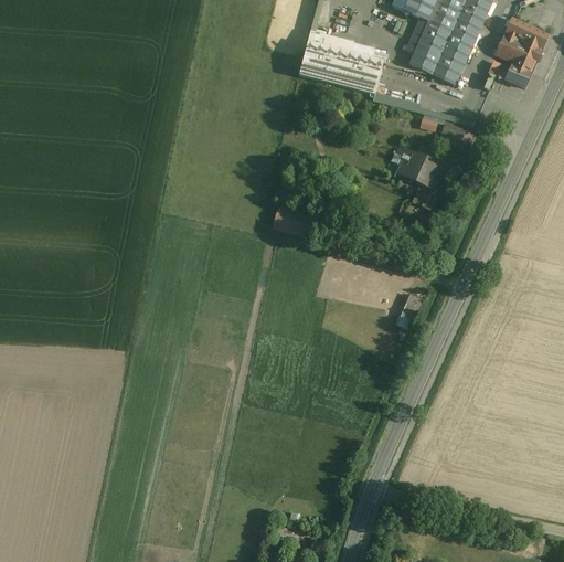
[(318,0),(311,31),(316,32),(323,0),(318,0)]
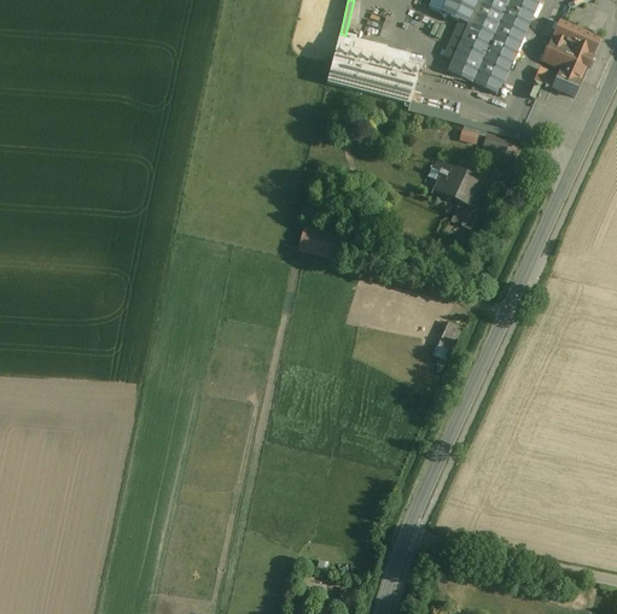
[(431,0),(429,6),(441,12),(446,0),(431,0)]
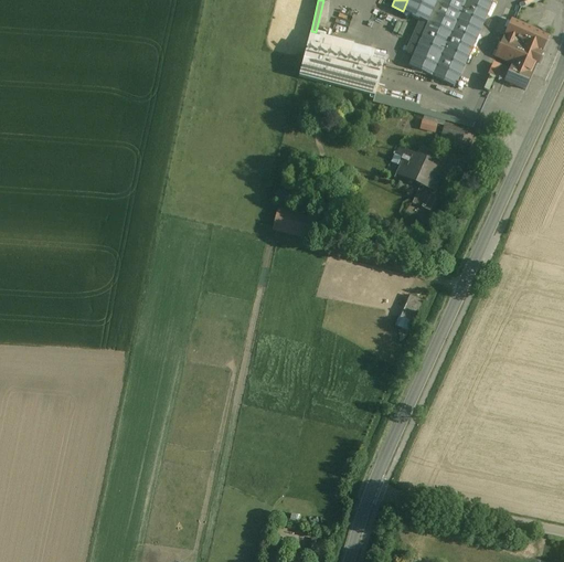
[(407,0),(403,11),(427,22),(450,33),(466,0),(407,0)]
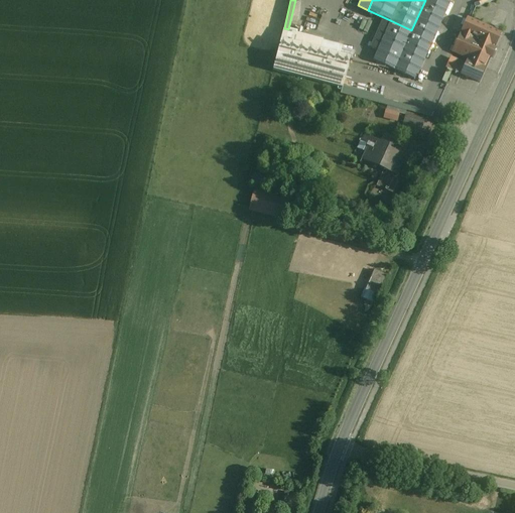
[(425,0),(411,30),(390,20),(373,58),(416,78),(449,1),(446,0),(425,0)]
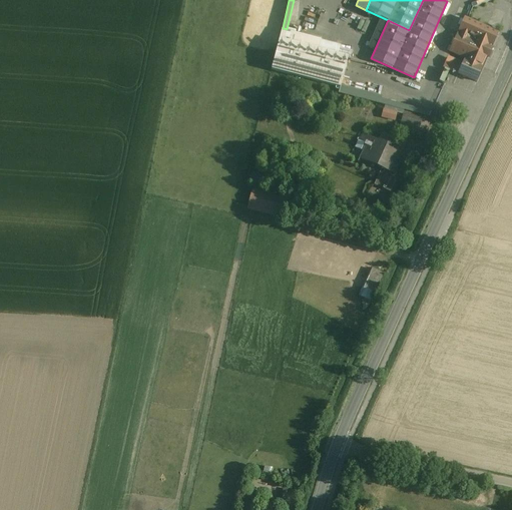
[(497,31),(465,16),(451,49),(467,56),(466,59),(465,58),(463,62),(451,56),(447,66),(476,79),(482,65),(481,65),(486,54),(489,55),(493,47),(490,45),(491,43),(492,43),(497,31)]
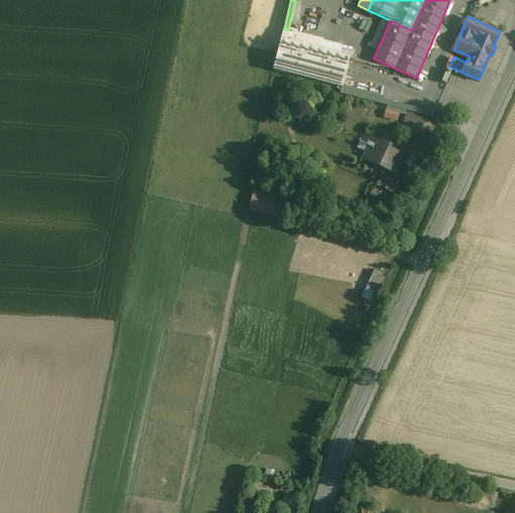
[(284,28),(273,68),(342,86),(350,56),(320,48),(324,38),(288,29),(284,28)]
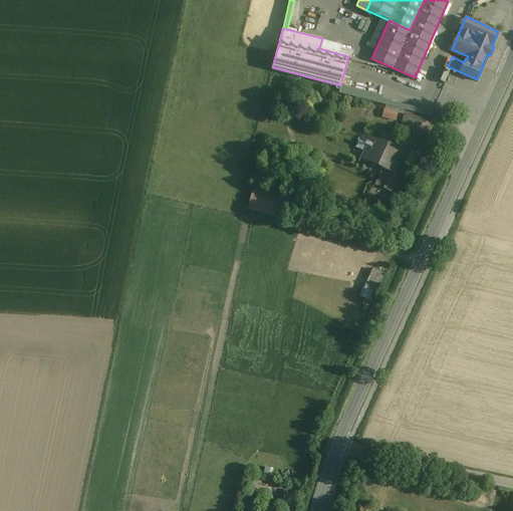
[(445,67),(440,80),(444,82),(449,69),(445,67)]
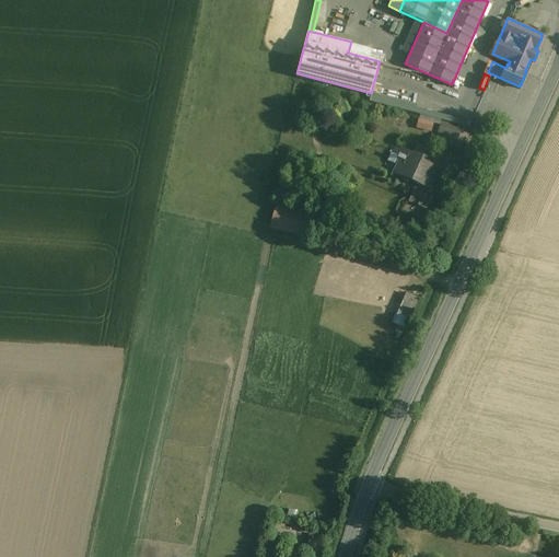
[(310,85),(312,78),(302,76),(301,83),(310,85)]
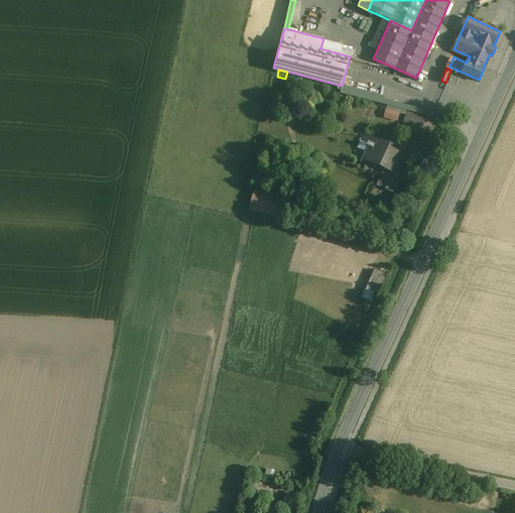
[(384,131),(380,140),(371,136),(369,141),(368,141),(367,143),(370,145),(365,155),(375,159),(374,161),(381,164),(381,163),(387,166),(385,170),(382,169),(376,183),(391,190),(397,177),(394,176),(404,155),(390,149),(395,136),(384,131)]
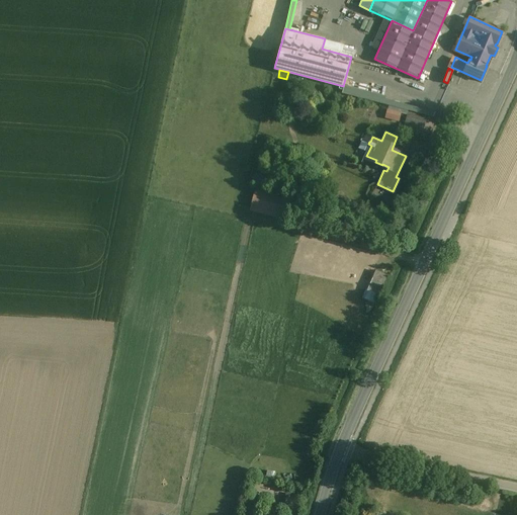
[(273,176),(255,171),(253,181),(270,186),(273,176)]
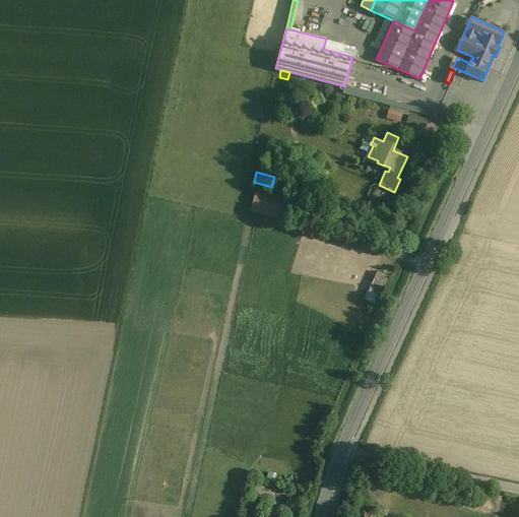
[(286,199),(256,191),(252,209),(282,217),(286,199)]
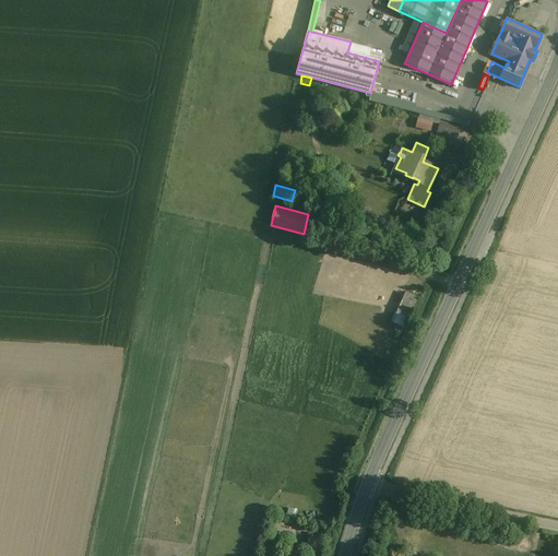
[(408,324),(423,294),(410,287),(395,318),(408,324)]
